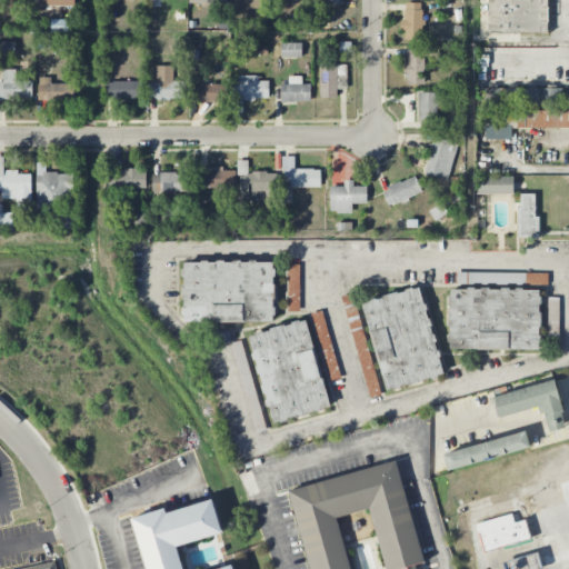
[(488,0),(488,32),(548,33),(548,0),(488,0)]
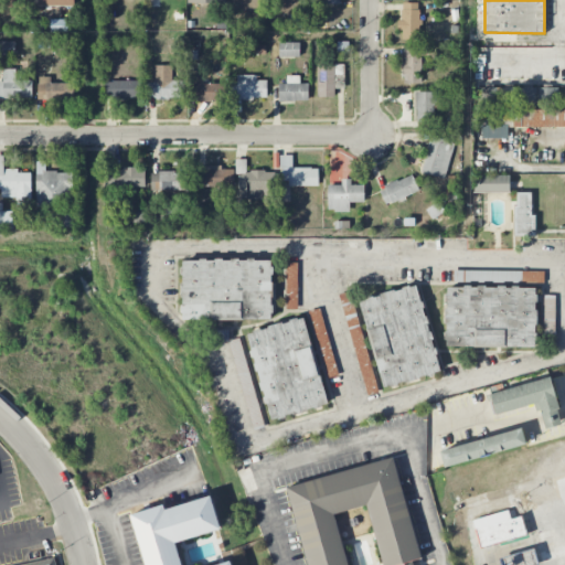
[(420,3),(402,2),(401,39),(419,40),(420,3)]
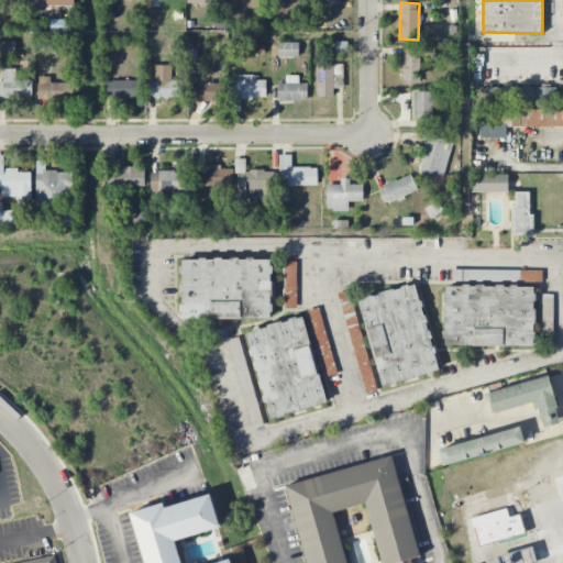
[(14,41),(0,41),(0,55),(14,56),(14,41)]
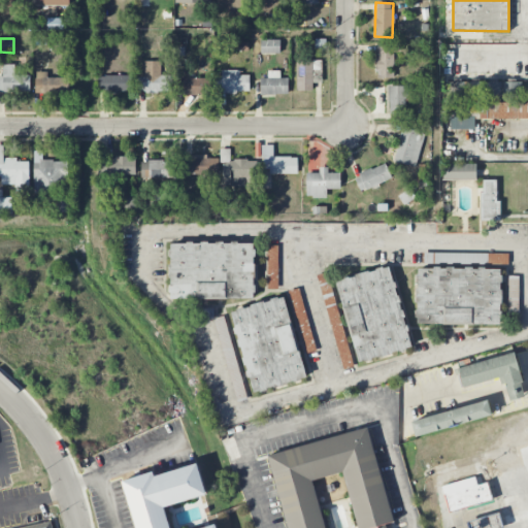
[(281,54),(281,39),(261,40),(261,54),(281,54)]
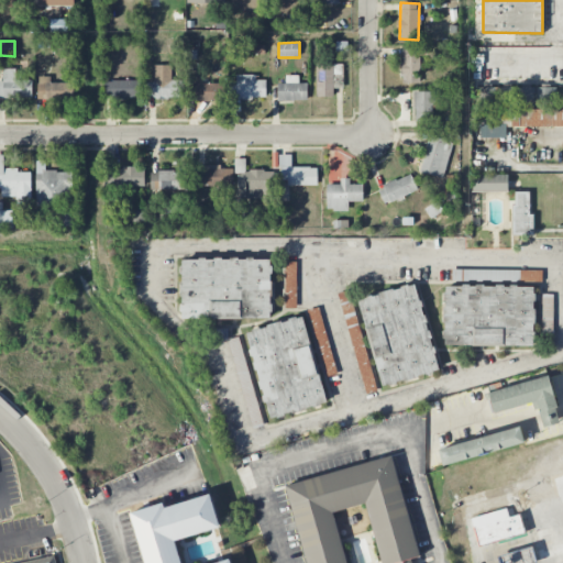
[(419,83),(419,50),(403,50),(401,83),(419,83)]
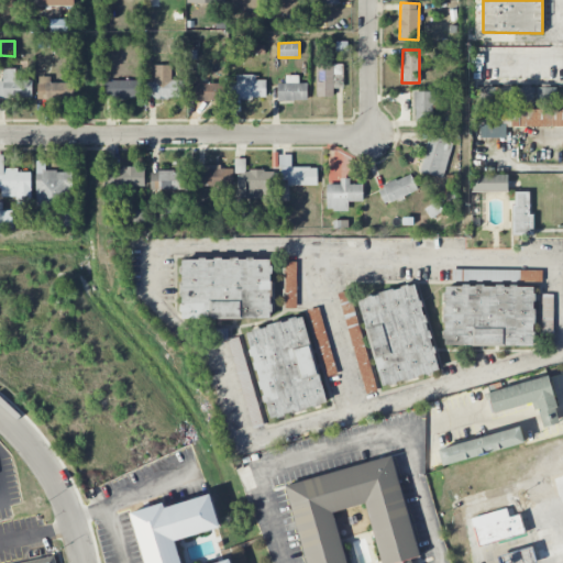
[(333,97),(334,70),(340,70),(340,65),(317,64),(316,97),(333,97)]
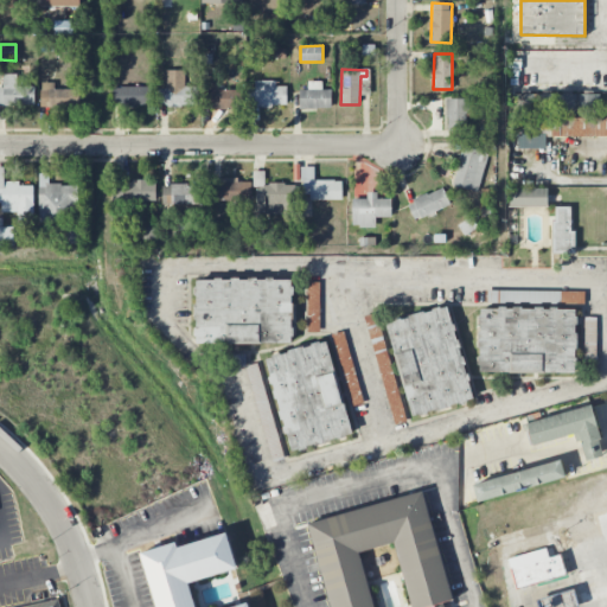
[(198,106),(198,87),(185,87),(185,70),(166,70),(166,89),(158,90),(159,106),(198,106)]
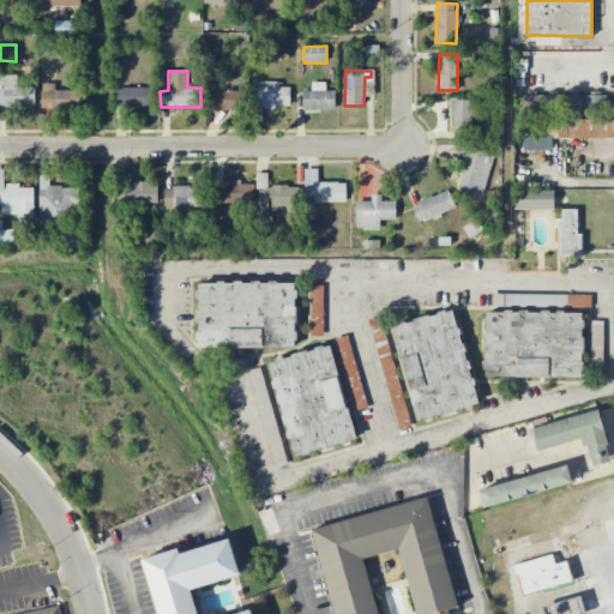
[(18,74),(4,76),(4,89),(0,89),(0,107),(36,107),(35,86),(18,88),(18,74)]
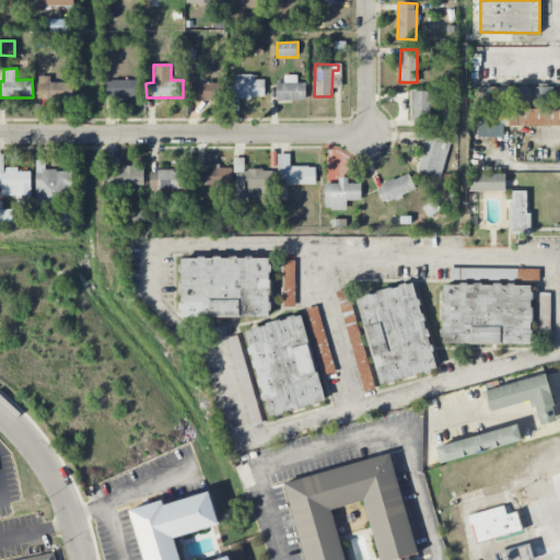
[(255,74),(231,74),(231,98),(265,100),(265,80),(255,79),(255,74)]
